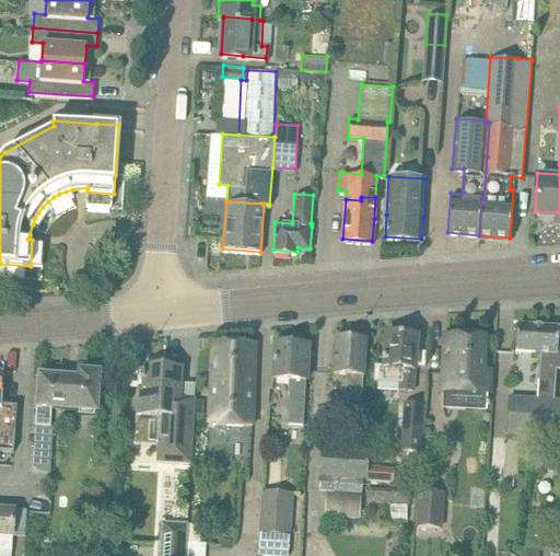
[(509,394),(506,429),(559,432),(559,397),(553,397),(555,377),(556,377),(557,366),(559,365),(559,340),(558,342),(559,325),(517,322),(516,344),(516,348),(541,349),(539,375),(538,396),(509,394)]
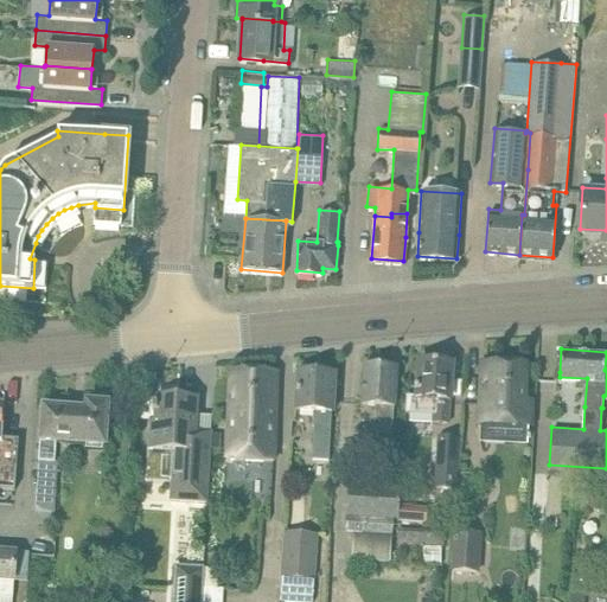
[(448,417),(452,360),(419,358),(416,392),(409,392),(409,408),(436,410),(435,416),(448,417)]
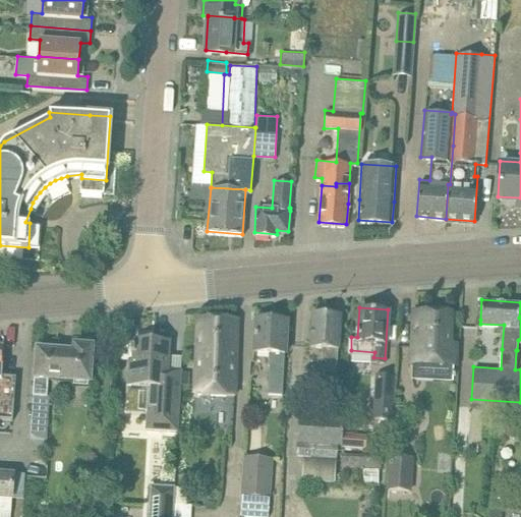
[(412,361),(411,377),(452,379),(453,363),(456,363),(457,342),(449,341),(449,331),(450,311),(422,309),(422,321),(414,321),(413,341),(413,343),(412,361)]
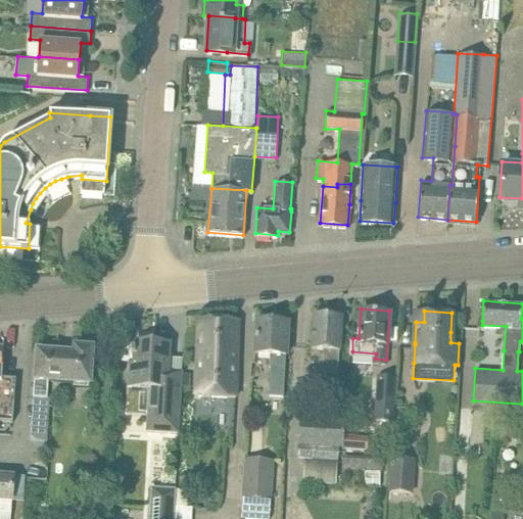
[(338,361),(340,335),(341,315),(314,313),(312,345),(324,346),(322,379),(337,380),(337,381),(347,381),(348,362),(338,361)]
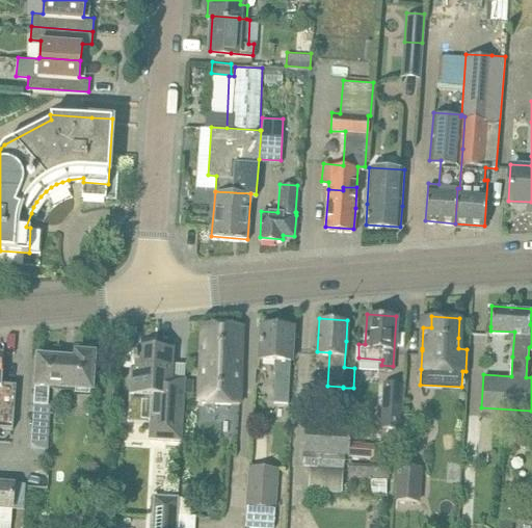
[(240,399),(242,344),(243,323),(202,321),(201,342),(198,398),(240,399)]
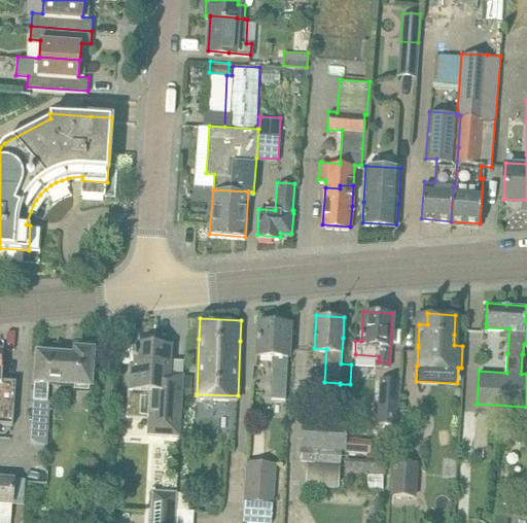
[(286,395),(289,343),(290,322),(258,320),(257,348),(274,349),(271,394),(286,395)]
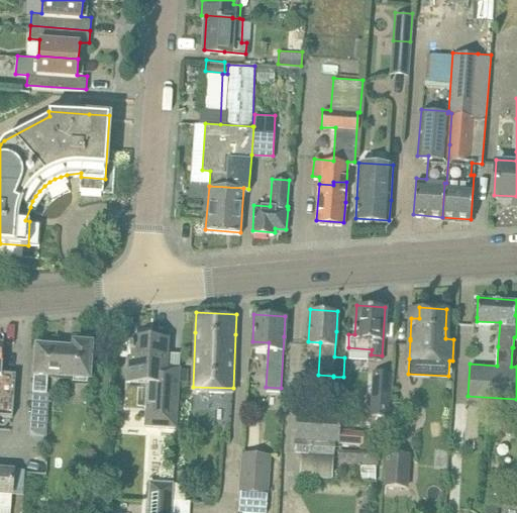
[(118,334),(117,354),(129,354),(128,363),(128,367),(127,382),(148,383),(147,394),(146,410),(145,423),(177,425),(178,412),(180,378),(181,366),(181,365),(179,365),(179,378),(166,378),(167,364),(168,350),(169,336),(149,334),(149,331),(137,331),(136,334),(132,333),(132,335),(118,334)]
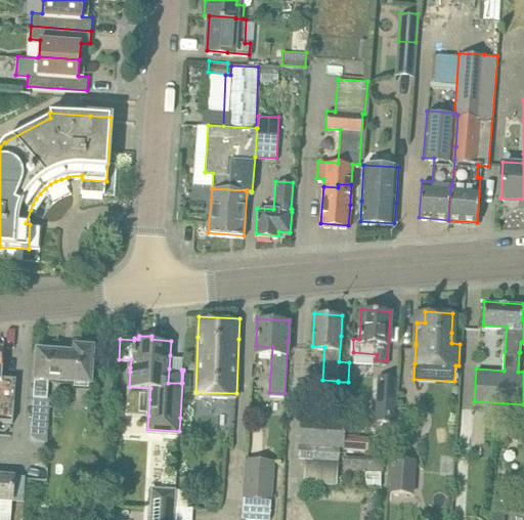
[(91,382),(92,365),(94,345),(74,343),(74,350),(37,347),(30,436),(46,439),(49,395),(47,395),(48,379),(91,382)]
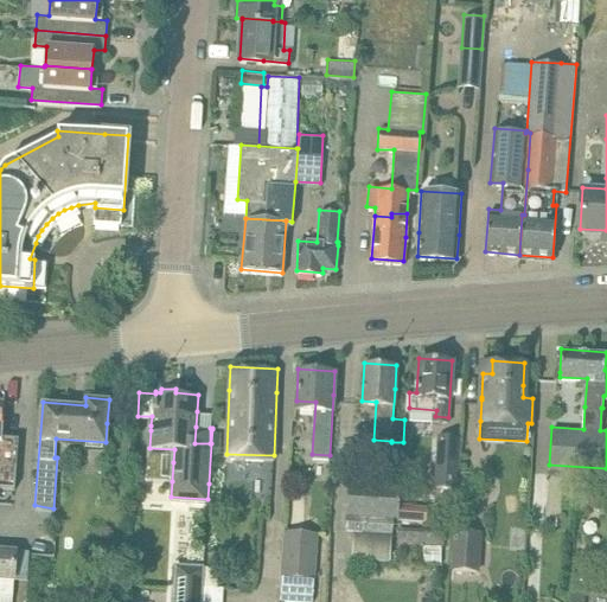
[(1,435),(4,403),(4,401),(0,399),(0,485),(14,487),(18,436),(1,435)]
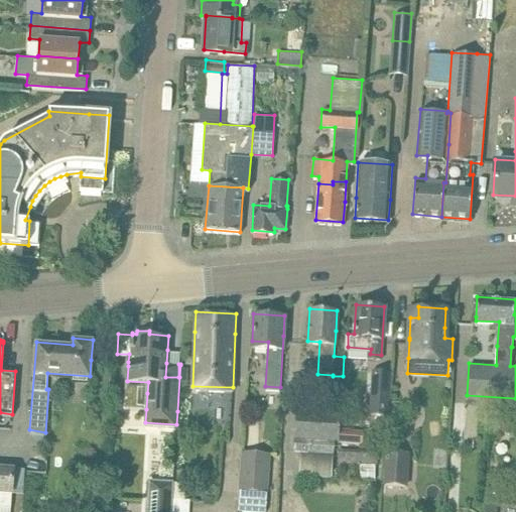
[(390,369),(371,367),(368,412),(387,413),(390,369)]
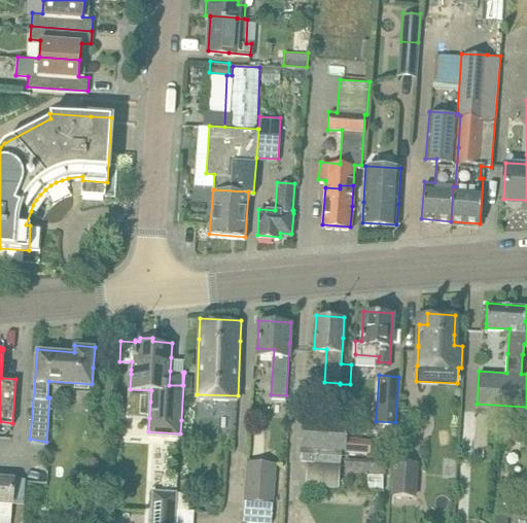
[(345,448),(346,443),(346,434),(347,420),(303,417),(301,445),(345,448)]
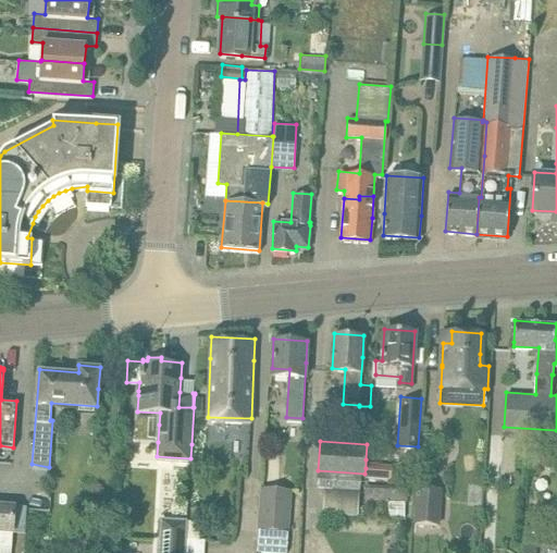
[(556,465),(556,447),(555,449),(555,443),(543,442),(542,449),(539,449),(537,465),(556,465)]
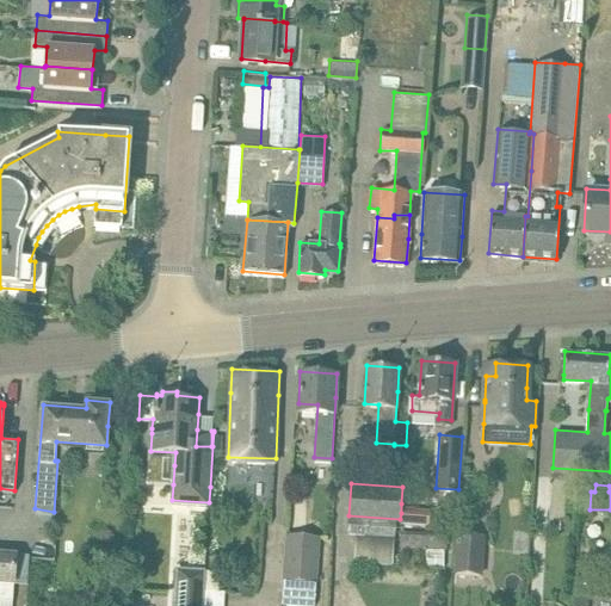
[(400,520),(429,523),(430,507),(415,506),(417,505),(401,504),(401,513),(400,519),(400,520)]
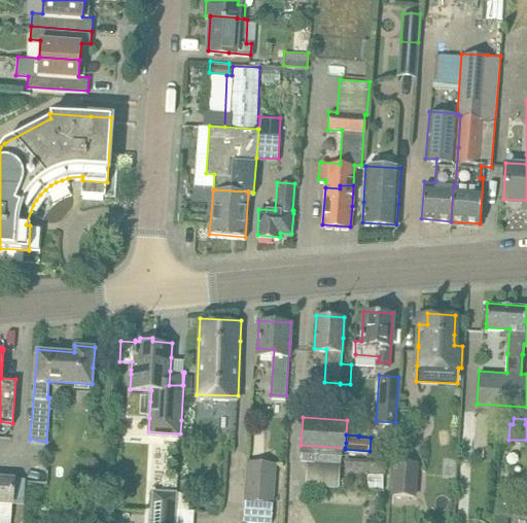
[(345,456),(345,469),(386,472),(386,458),(345,456)]
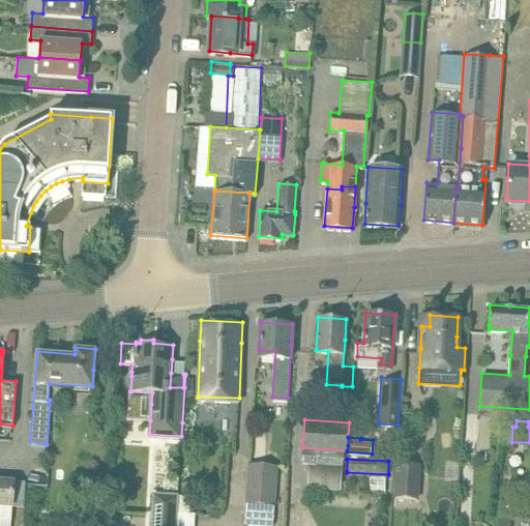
[(247,461),(244,502),(274,504),(275,490),(277,463),(247,461)]
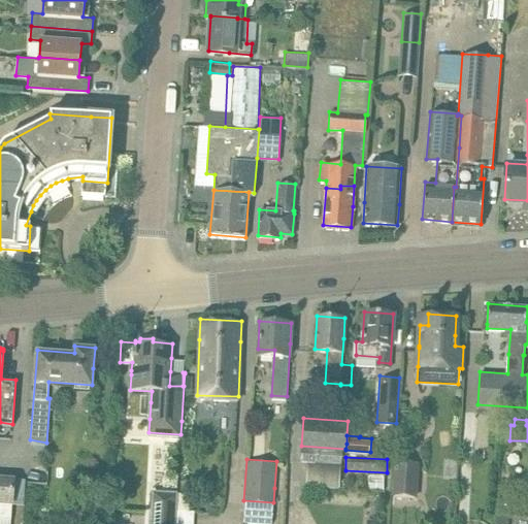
[(417,461),(396,459),(394,492),(415,494),(417,461)]
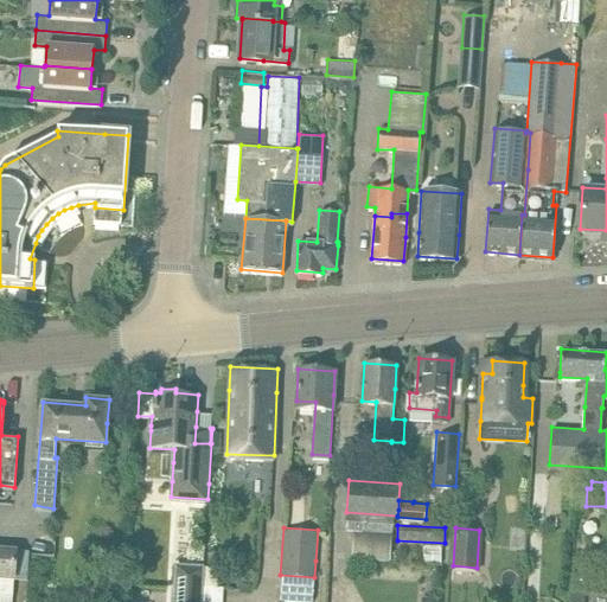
[(213,545),(209,550),(210,557),(217,558),(222,554),(221,546),(213,545)]
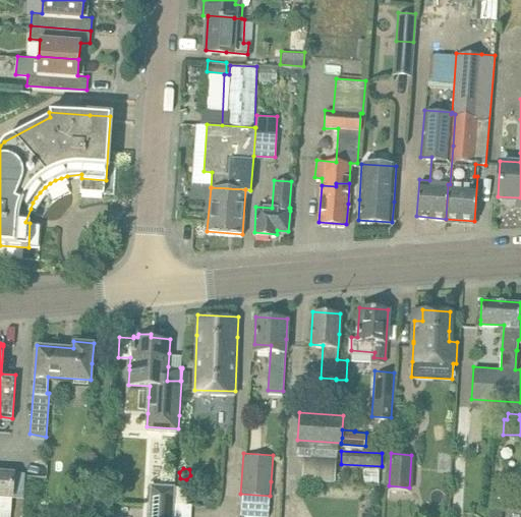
[(0,509),(10,511),(13,471),(0,470),(0,509)]
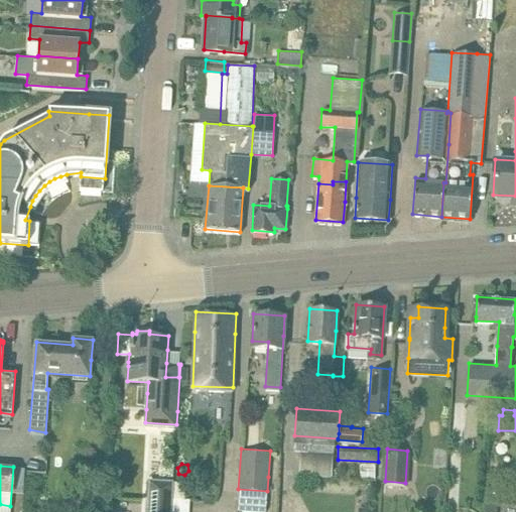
[(170,511),(173,479),(148,477),(145,511),(170,511)]
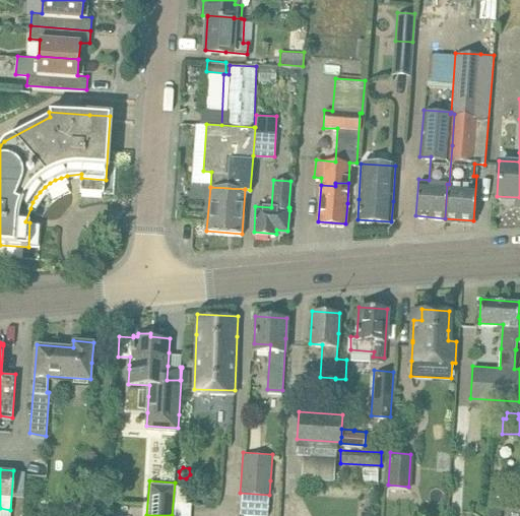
[(491,505),(490,515),(500,515),(501,506),(491,505)]
